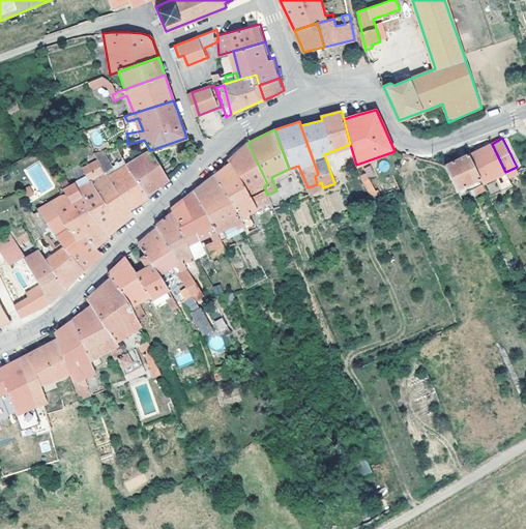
[(228,160),(229,163),(250,195),(264,186),(267,183),(247,143),(235,154),(230,158),(228,160)]
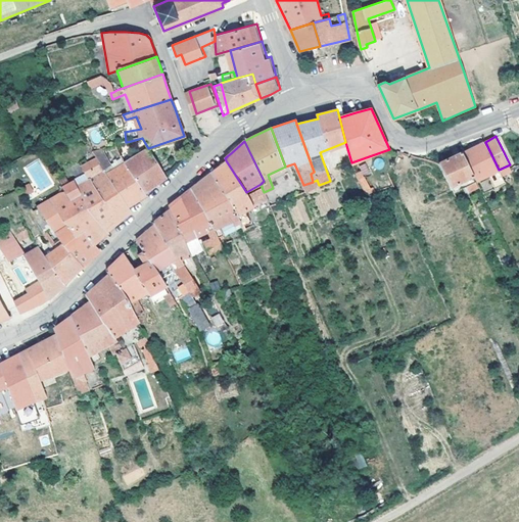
[(499,170),(485,142),(474,147),(463,153),(474,177),(476,181),(489,175),(492,173),(501,188),(504,186),(505,189),(508,187),(499,170)]
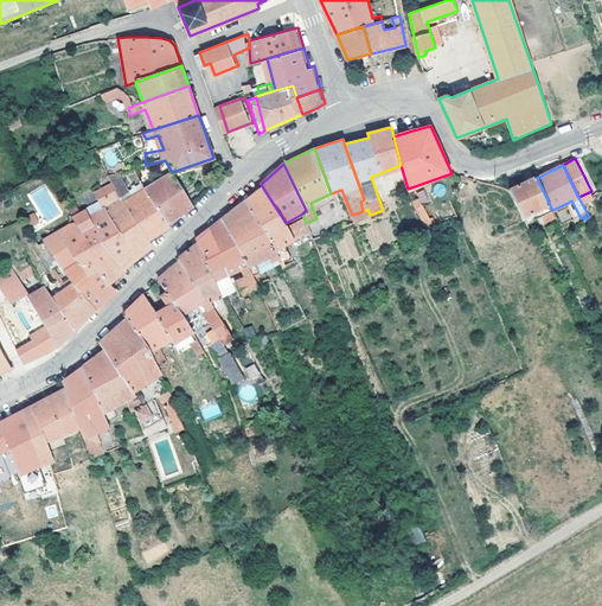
[(130,191),(120,172),(107,174),(110,178),(121,197),(130,191)]
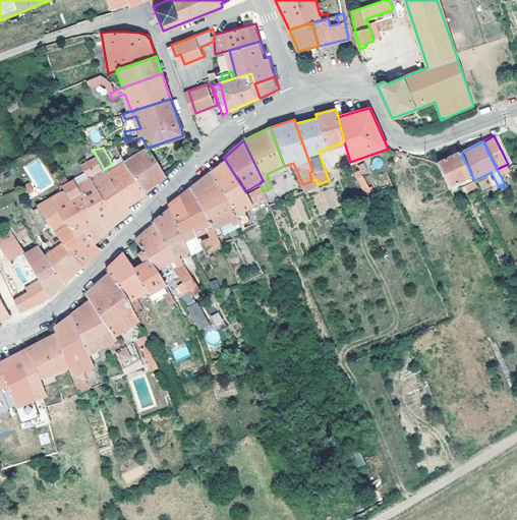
[(154,184),(166,176),(150,151),(130,162),(127,164),(144,191),(154,184)]
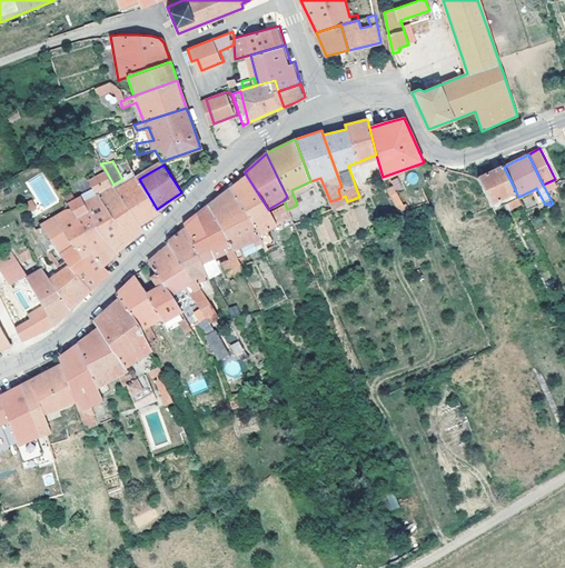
[(138,225),(118,190),(114,185),(103,167),(100,168),(102,171),(95,175),(88,178),(92,186),(81,191),(77,186),(63,193),(66,198),(67,202),(79,196),(117,252),(128,242),(142,230),(138,225)]
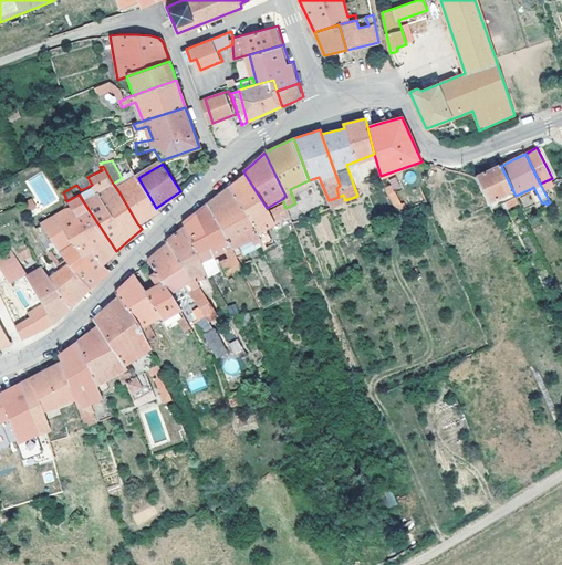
[(513,191),(501,166),(488,173),(477,177),(489,202),(513,191)]
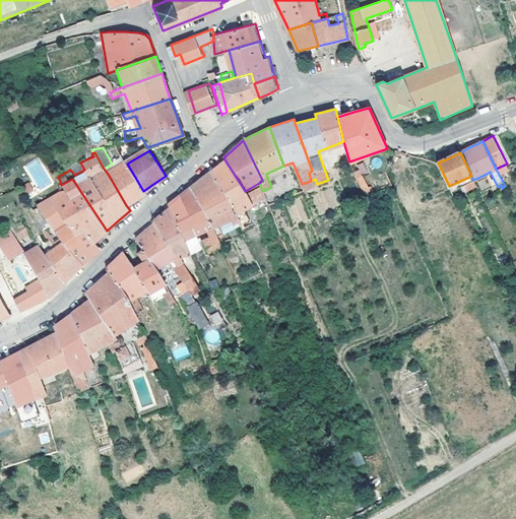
[(247,194),(245,191),(224,159),(216,166),(210,171),(237,220),(239,224),(242,230),(245,228),(243,222),(249,219),(244,207),(262,198),(263,200),(266,199),(262,191),(260,186),(247,194)]
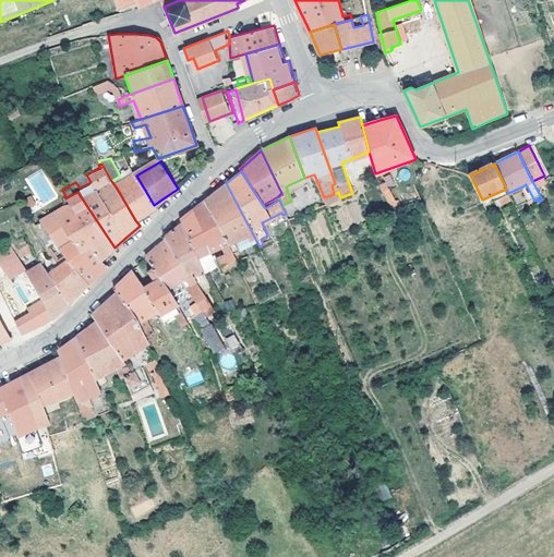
[(154,205),(136,176),(131,178),(116,186),(135,220),(144,215),(155,207),(154,205)]
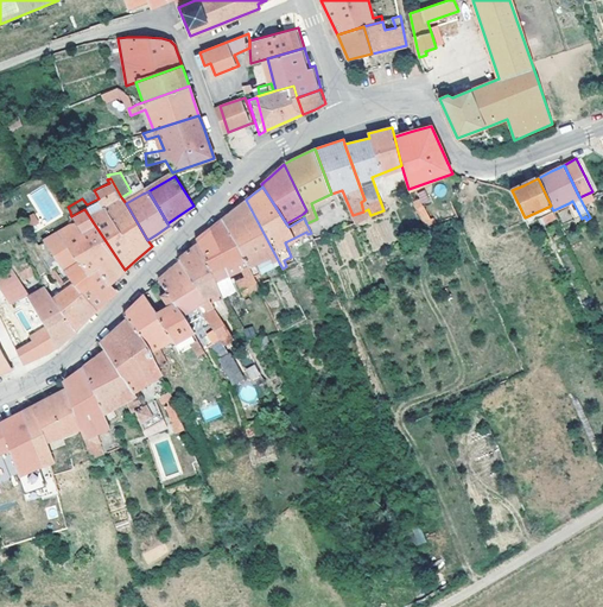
[(458,215),(450,196),(416,204),(419,212),(425,223),(458,215)]
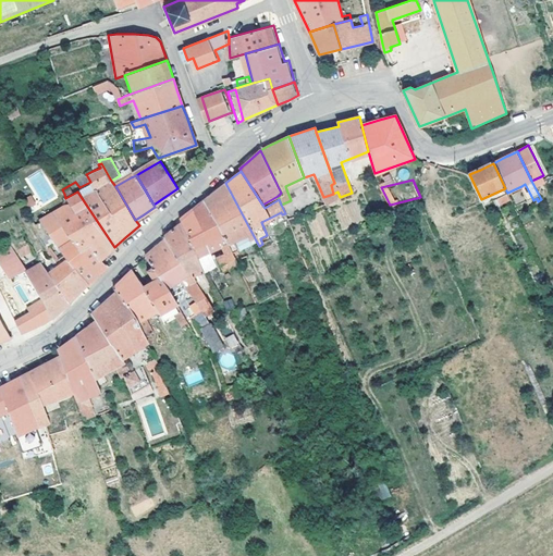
[(254,236),(225,183),(210,195),(204,200),(230,251),(234,249),(236,248),(231,238),(246,233),(248,239),(254,236)]
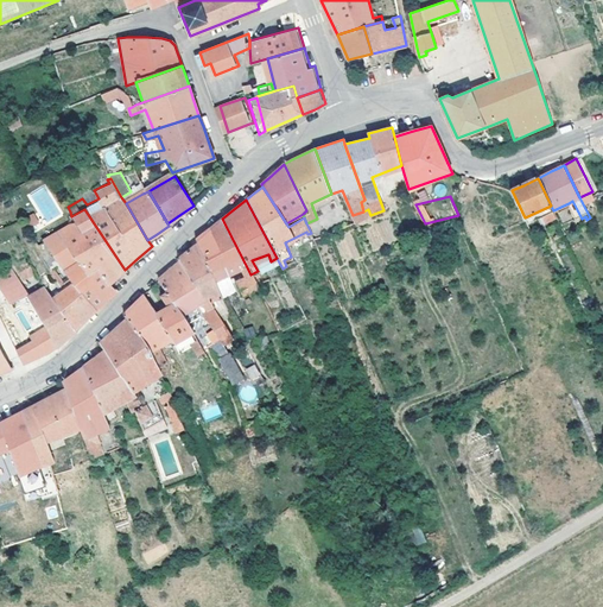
[(572,201),(569,203),(577,221),(582,219),(572,201)]
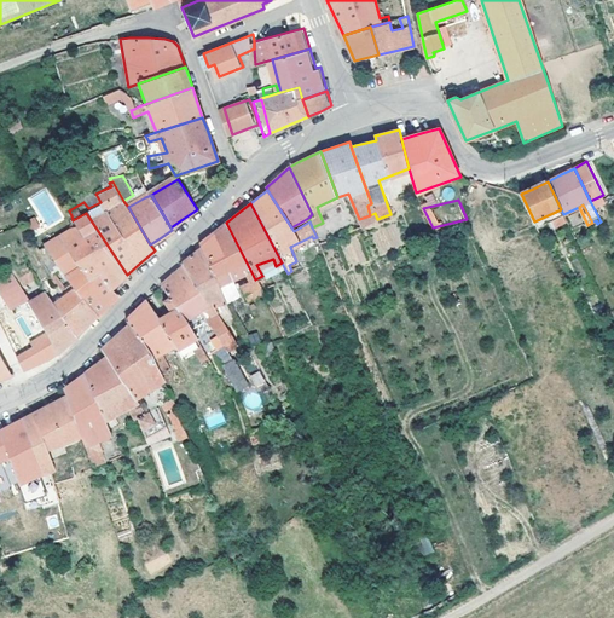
[(86,213),(73,220),(71,221),(74,226),(42,247),(51,258),(67,278),(70,281),(82,273),(92,287),(104,279),(111,288),(119,282),(127,275),(86,213)]
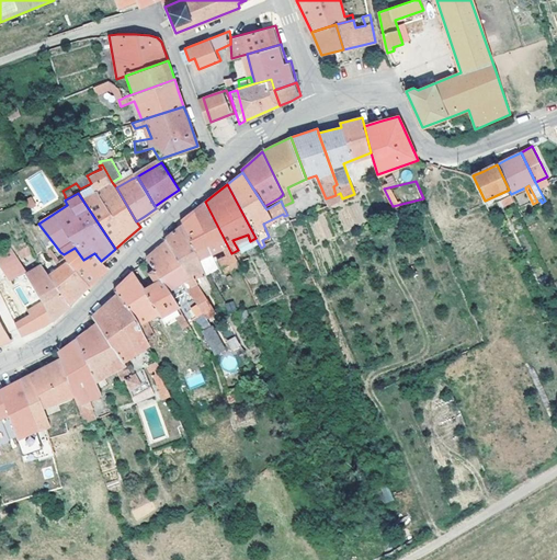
[(326,198),(328,204),(342,198),(340,193),(336,195),(326,198)]
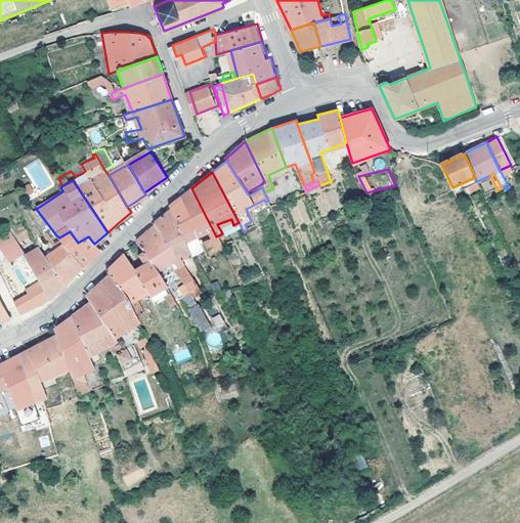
[(34,181),(20,187),(25,195),(38,189),(34,181)]
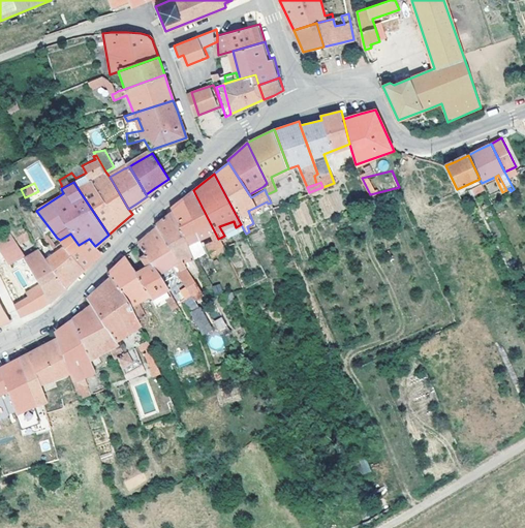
[(485,189),(482,183),(472,188),(475,194),(485,189)]
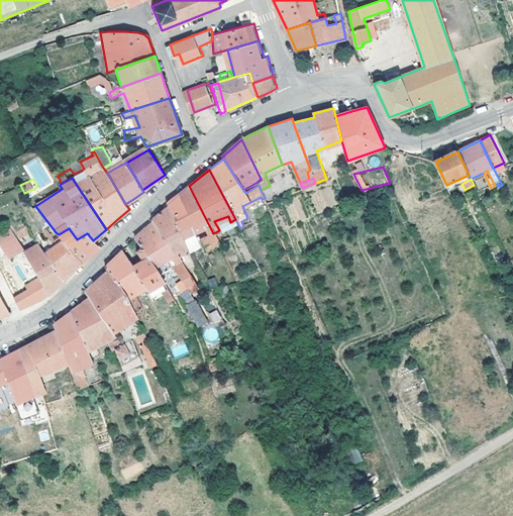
[(350,186),(354,194),(362,190),(356,180),(353,181),(354,184),(350,186)]
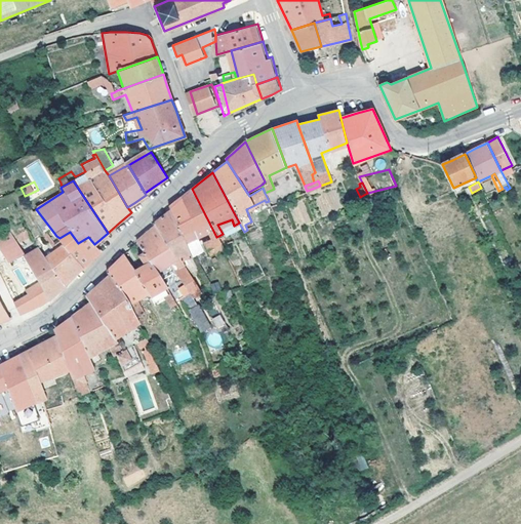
[(168,206),(170,210),(187,241),(206,231),(209,237),(201,241),(204,248),(207,253),(222,247),(221,244),(216,237),(192,189),(176,201),(168,206)]
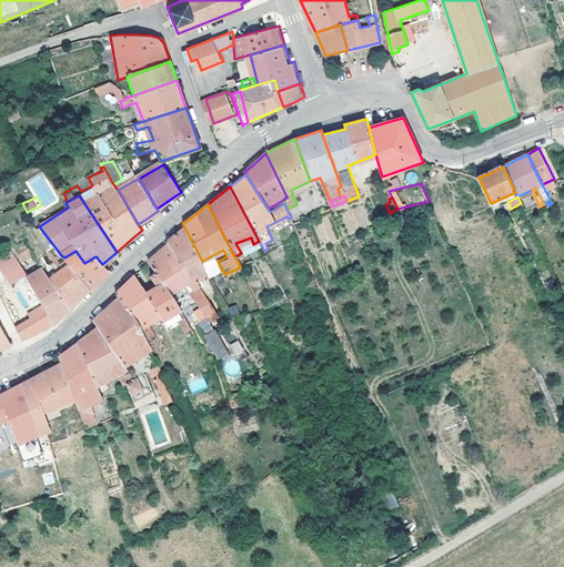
[(330,216),(325,220),(336,240),(341,236),(330,216)]
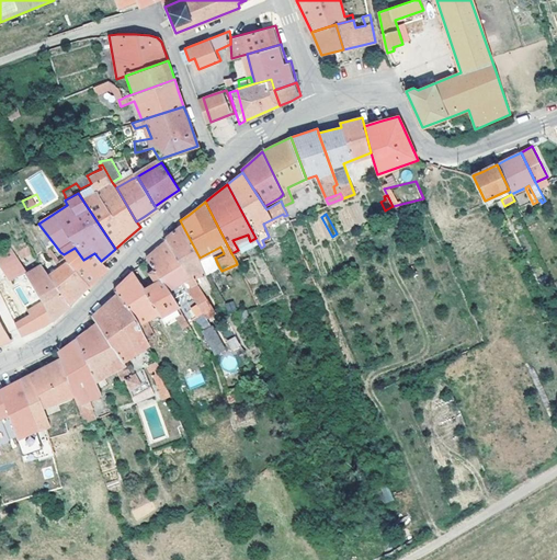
[(200,258),(182,225),(172,232),(165,238),(166,240),(191,278),(196,276),(196,277),(206,271),(200,258)]
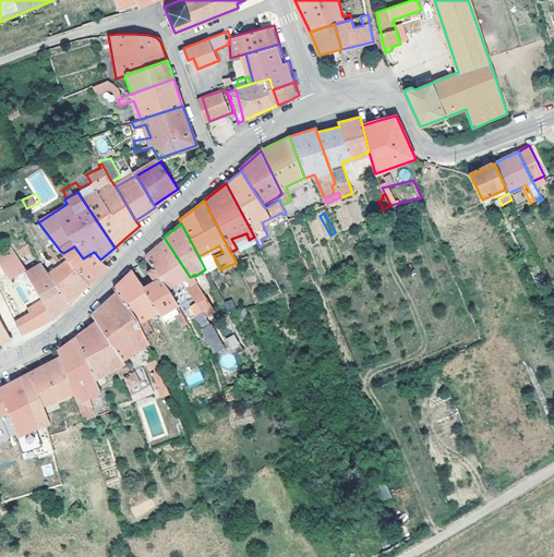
[(190,277),(165,239),(160,243),(153,250),(146,256),(153,267),(167,290),(181,282),(190,277)]
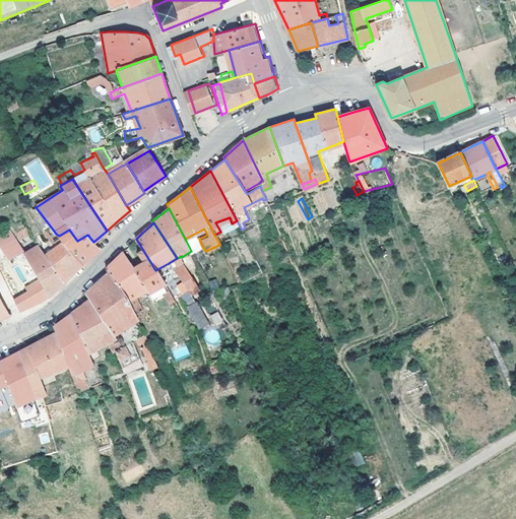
[(0,231),(0,248),(6,259),(23,252),(13,234),(9,226),(0,231)]
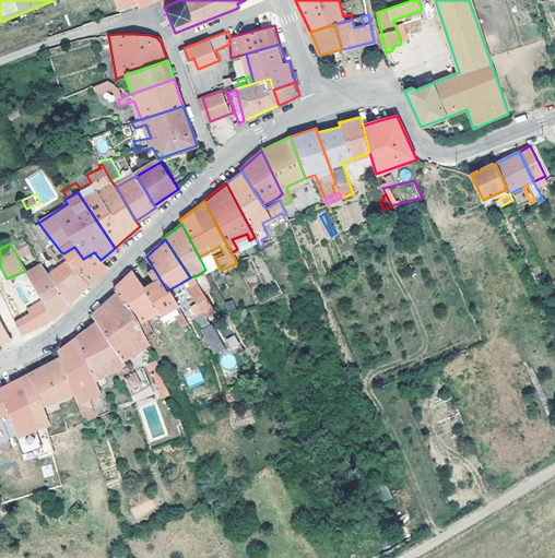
[(33,250),(28,244),(18,249),(23,257),(33,250)]
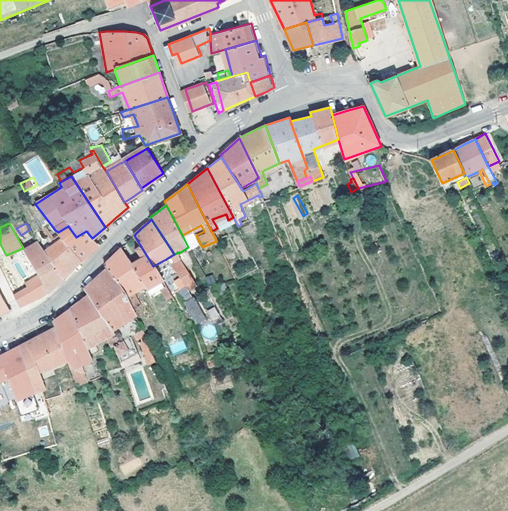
[(58,232),(55,230),(54,230),(51,227),(44,231),(48,235),(54,242),(62,238),(64,241),(80,260),(89,252),(97,244),(92,238),(86,231),(76,237),(68,226),(58,232)]
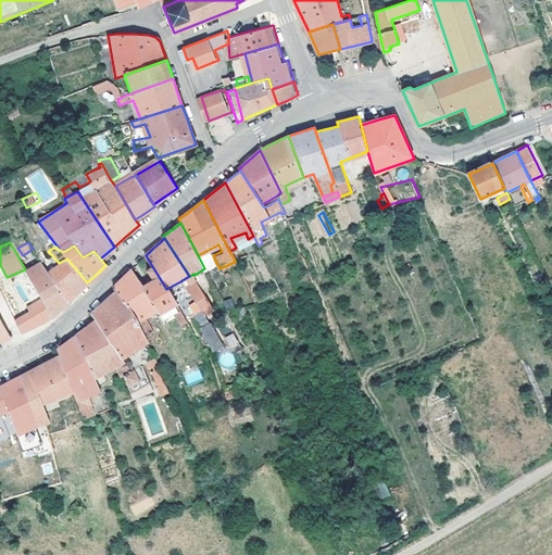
[(77,293),(58,267),(51,256),(40,261),(41,262),(51,277),(67,302),(77,293)]
